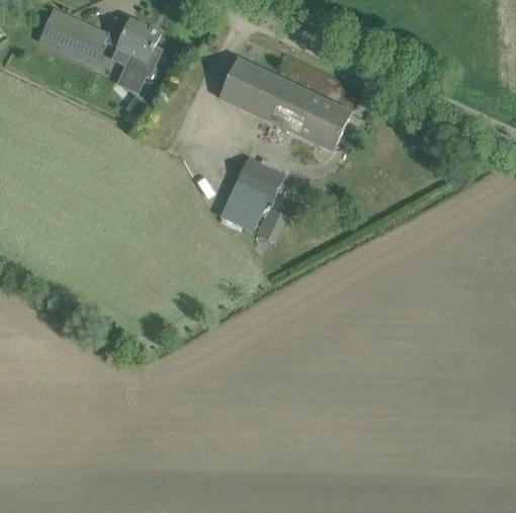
[(53,8),(39,38),(92,62),(105,31),(53,8)]
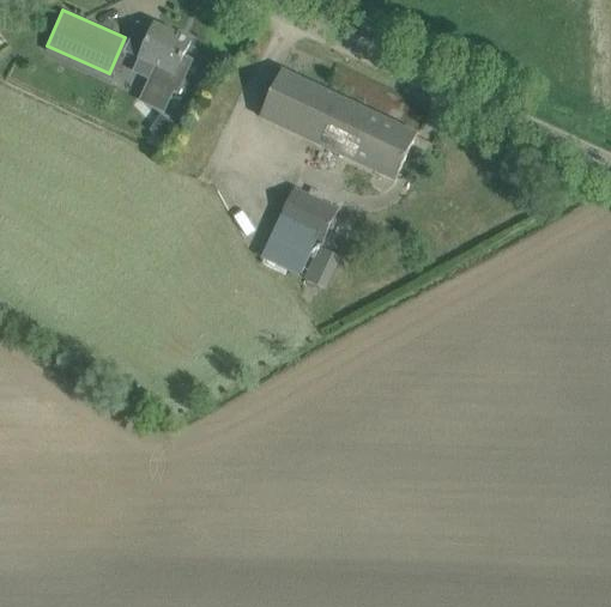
[(151,24),(138,53),(161,62),(155,78),(149,74),(139,96),(162,107),(171,85),(175,86),(189,55),(182,53),(189,36),(152,20),(151,24)]
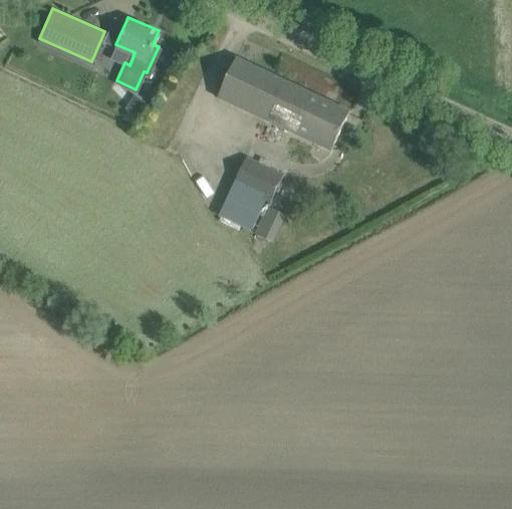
[(227,73),(217,93),(330,146),(339,126),(348,108),(235,55),(227,73)]
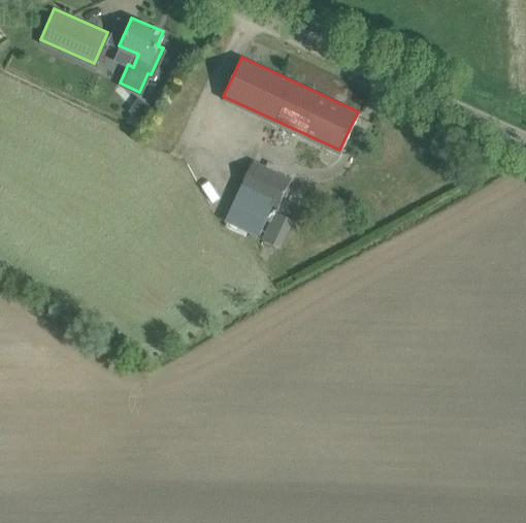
[(289,176),(254,161),(251,159),(238,186),(276,203),(289,176)]
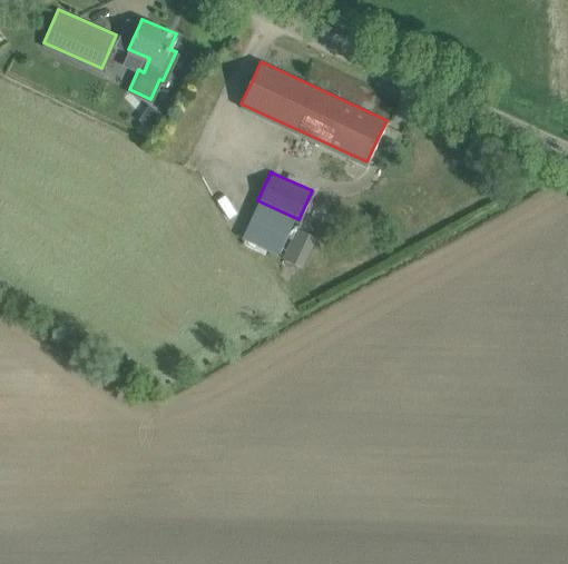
[(280,257),(287,260),(300,266),(314,237),(294,227),(280,257)]
